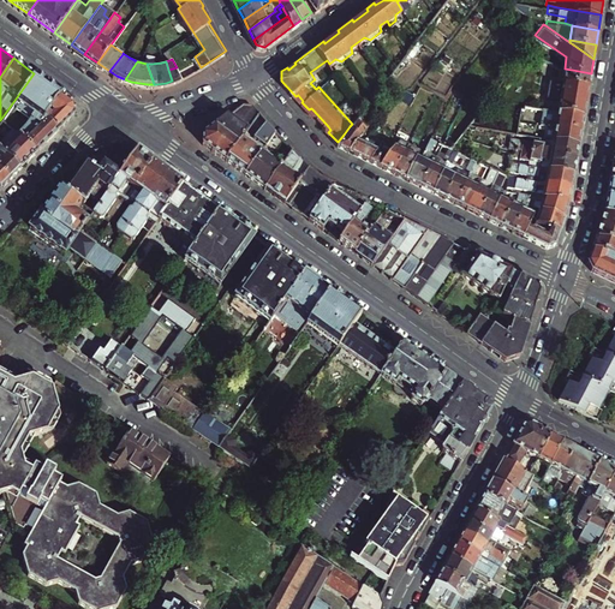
[(565,69),(559,66),(556,78),(549,77),(544,106),(584,114),(591,77),(572,73),(572,70),(565,69)]
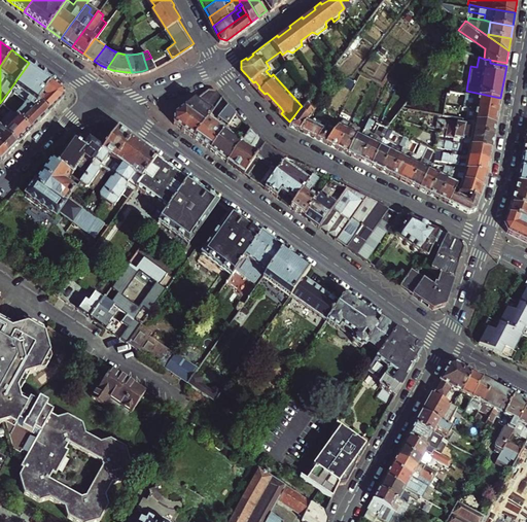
[(155,65),(151,58),(144,60),(147,69),(149,69),(156,66),(155,65)]
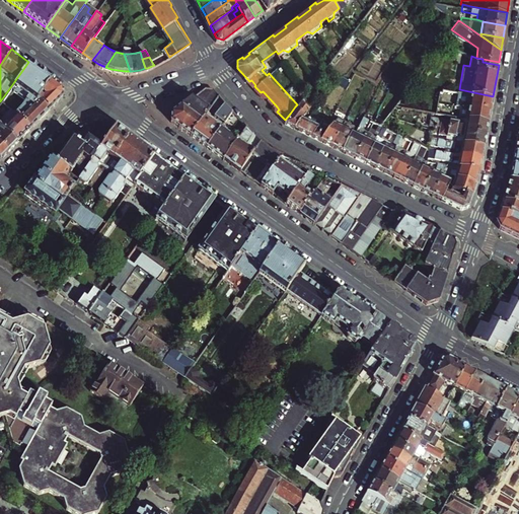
[(22,102),(15,109),(30,125),(50,106),(39,94),(51,77),(28,62),(13,83),(16,85),(14,88),(26,97),(22,102)]
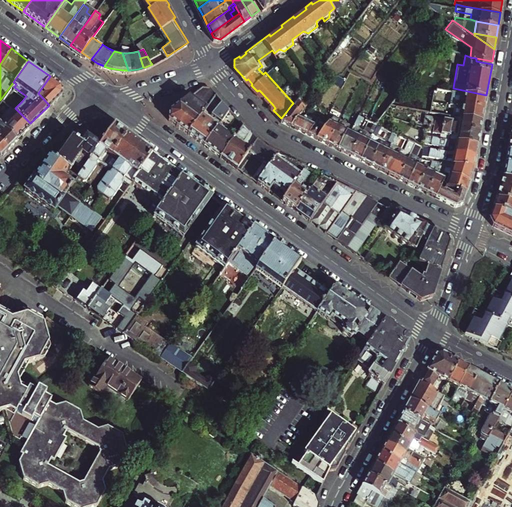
[(61,84),(50,76),(38,93),(49,105),(62,92),(61,84)]
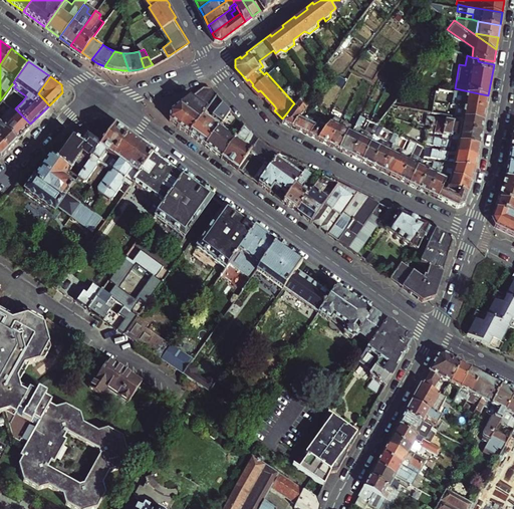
[(170,117),(189,131),(203,110),(217,91),(210,84),(203,83),(193,90),(206,99),(203,103),(189,94),(170,109),(170,117)]
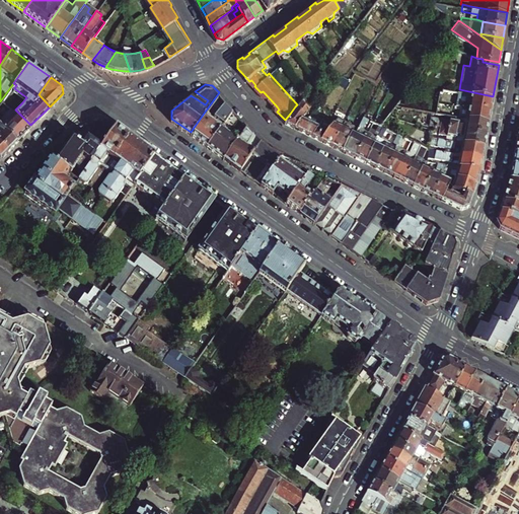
[(437,99),(491,108),(493,96),(459,89),(440,86),(437,99)]
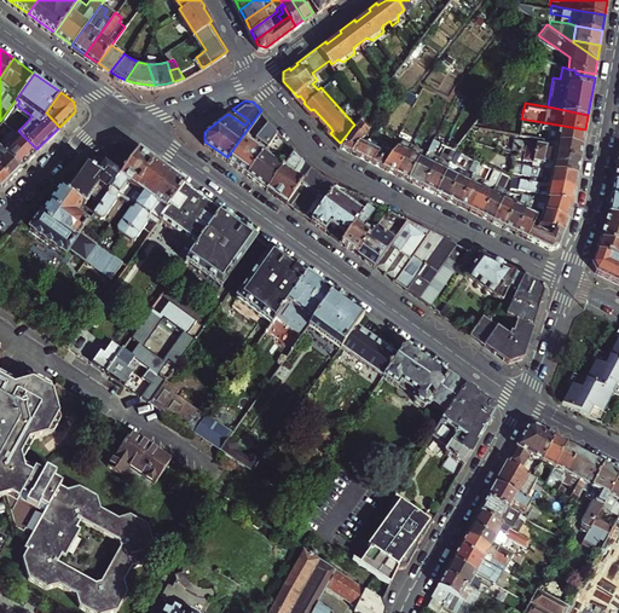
[(354,125),(352,127),(362,134),(369,126),(358,119),(354,125)]
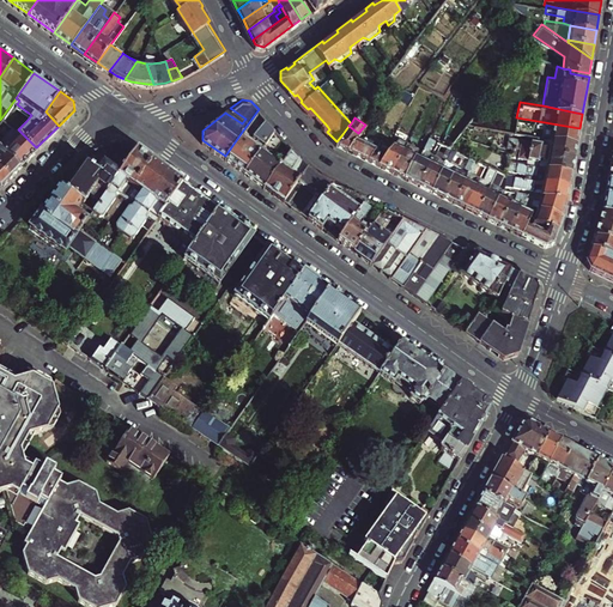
[(580,128),(516,117),(514,129),(542,134),(577,141),(580,128)]
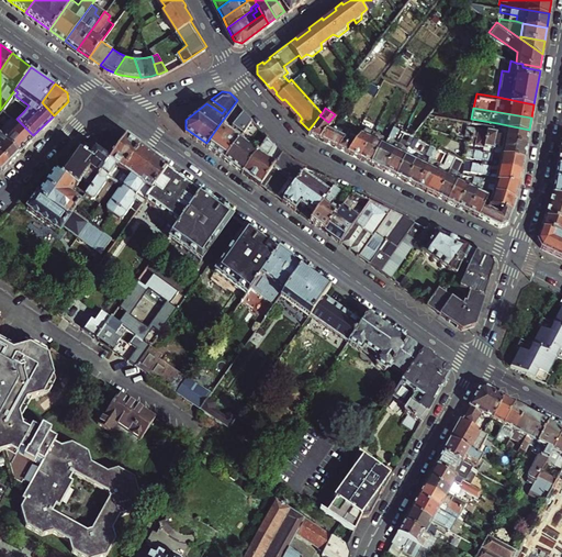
[(12,115),(0,127),(0,132),(18,151),(33,135),(17,119),(12,115)]
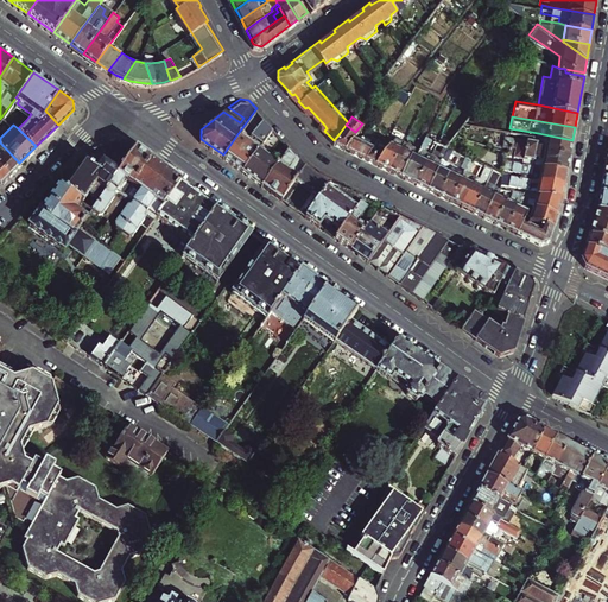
[(272,125),(265,135),(242,168),(263,182),(289,144),(272,125)]
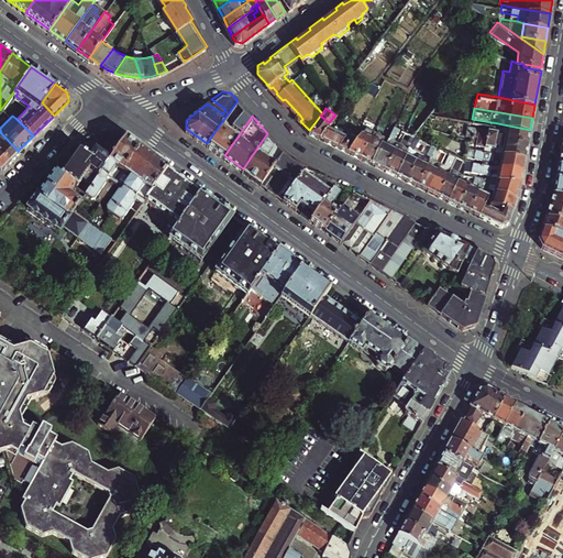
[(320,134),(327,127),(329,122),(320,116),(315,123),(309,130),(320,134)]
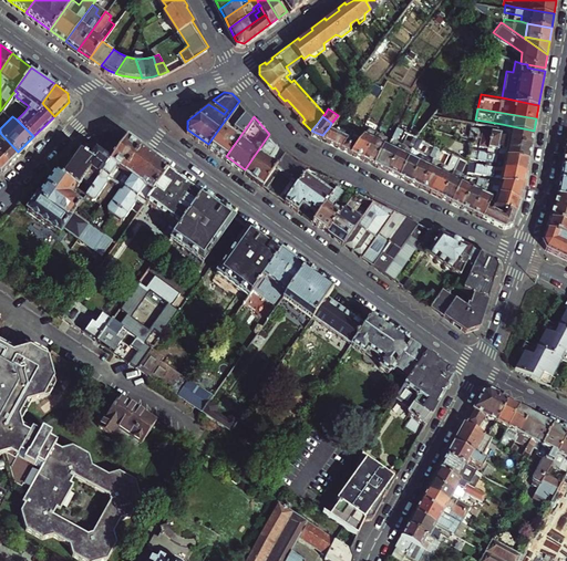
[(226,156),(247,126),(245,124),(241,130),(237,126),(236,127),(234,126),(232,127),(224,122),(208,144),(226,156)]
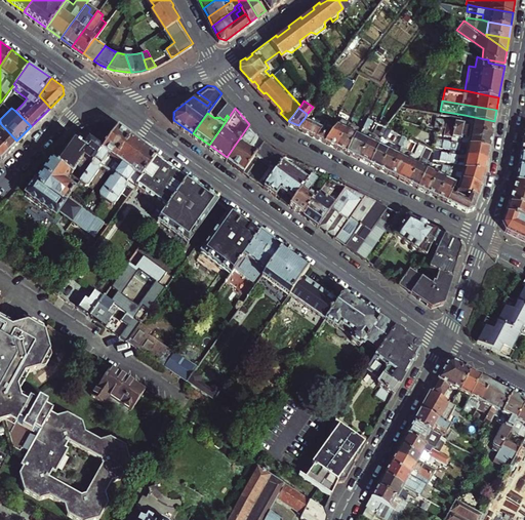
[(494,121),(465,115),(465,120),(437,115),(435,123),(439,124),(478,131),(492,133),(494,121)]
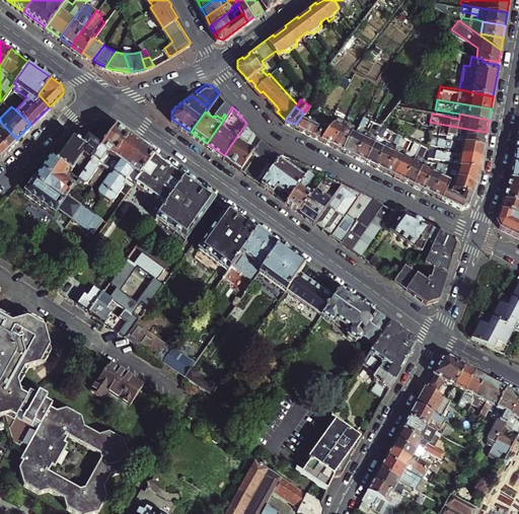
[(328,127),(325,132),(321,137),(332,143),(342,125),(345,118),(339,115),(328,127)]
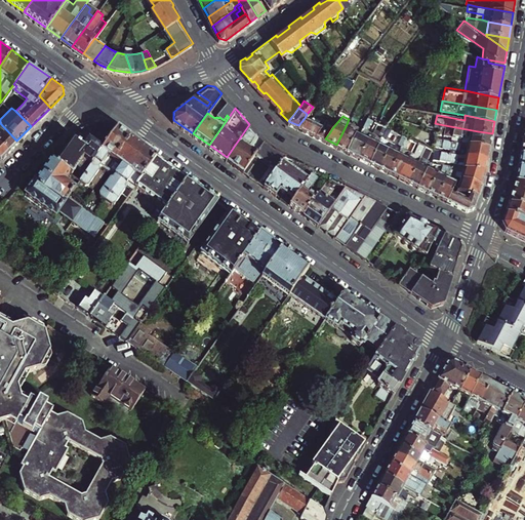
[(349,151),(361,156),(369,138),(373,130),(368,127),(371,120),(373,121),(374,118),(371,117),(369,120),(366,118),(359,132),(358,131),(355,130),(347,150),(349,151)]
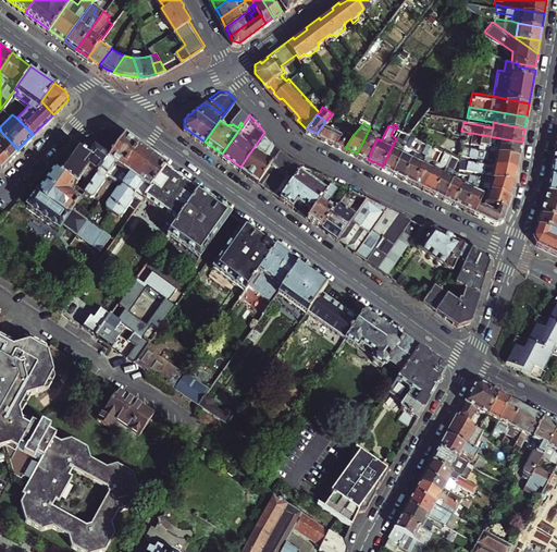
[(341,133),(332,130),(324,125),(323,125),(317,133),(318,134),(334,142),(338,137),(341,133)]
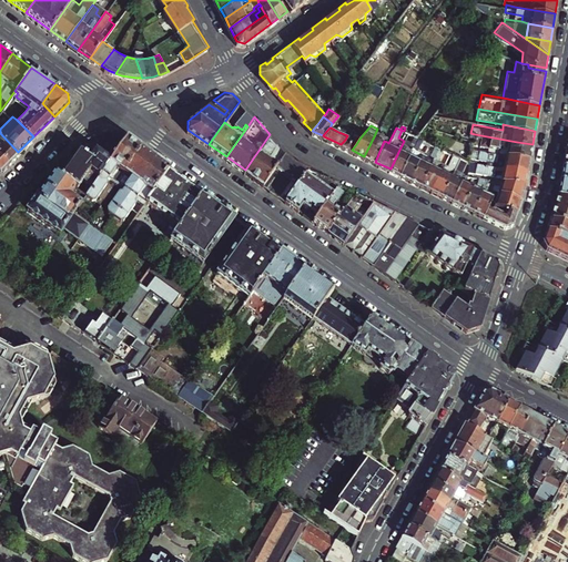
[(104,166),(127,135),(115,129),(99,151),(94,147),(90,154),(79,146),(59,173),(75,185),(82,176),(91,184),(104,166)]
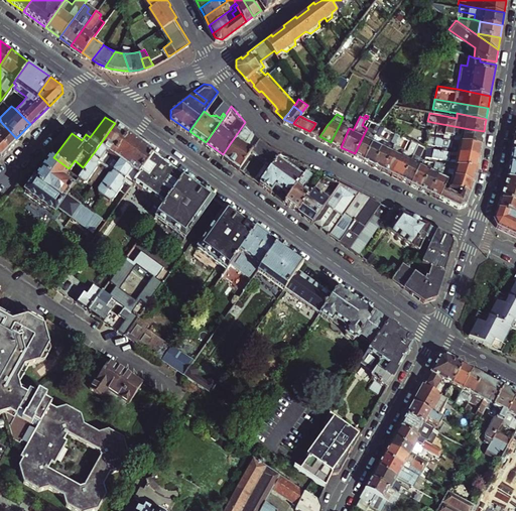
[(340,124),(331,142),(341,147),(349,128),(353,121),(343,117),(340,124)]
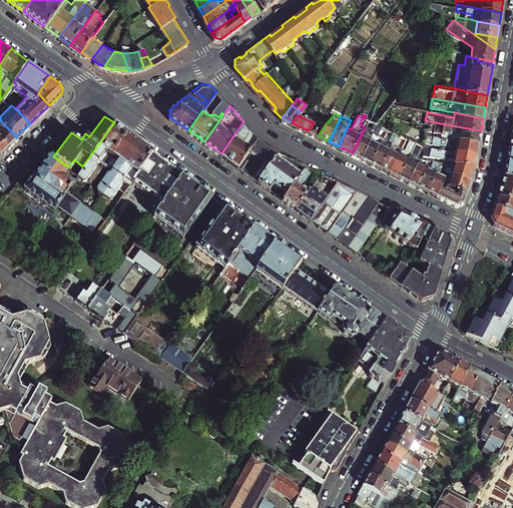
[(16,137),(0,120),(0,137),(8,146),(16,137)]
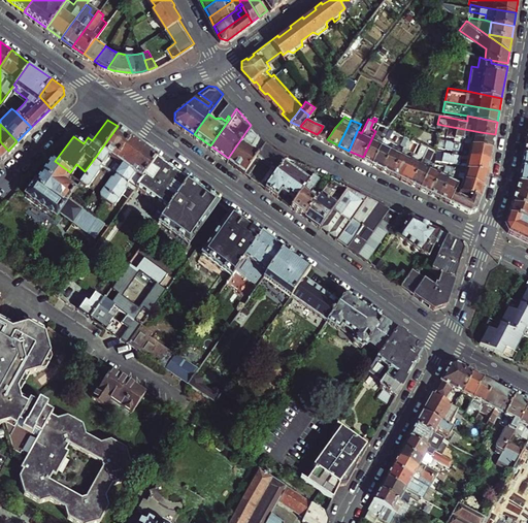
[(363,157),(372,162),(390,126),(389,125),(386,124),(382,134),(375,131),(371,139),(363,157)]
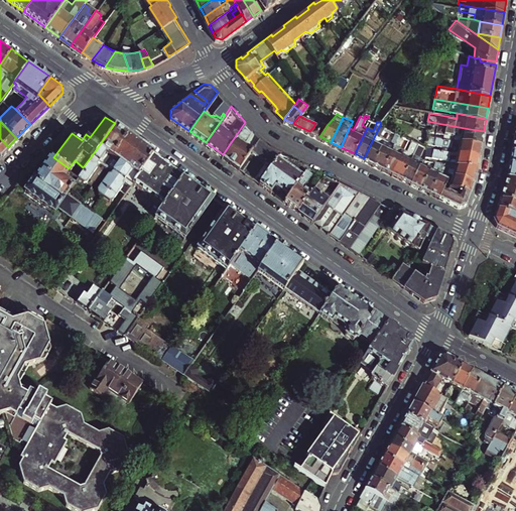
[(245,122),(223,154),(239,166),(259,137),(245,122)]
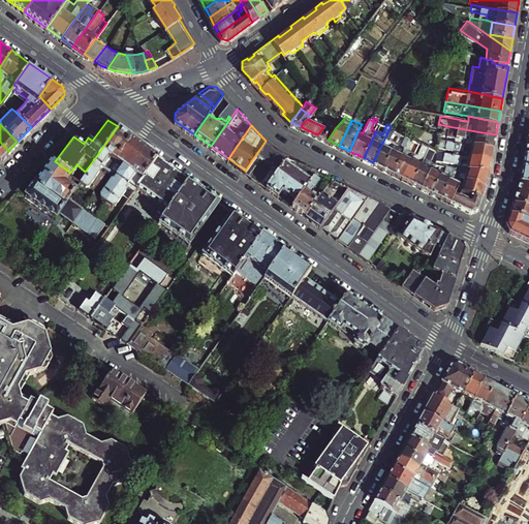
[(466,136),(465,142),(477,144),(494,147),(496,134),(481,132),(442,125),(442,129),(441,131),(448,132),(447,133),(466,136)]
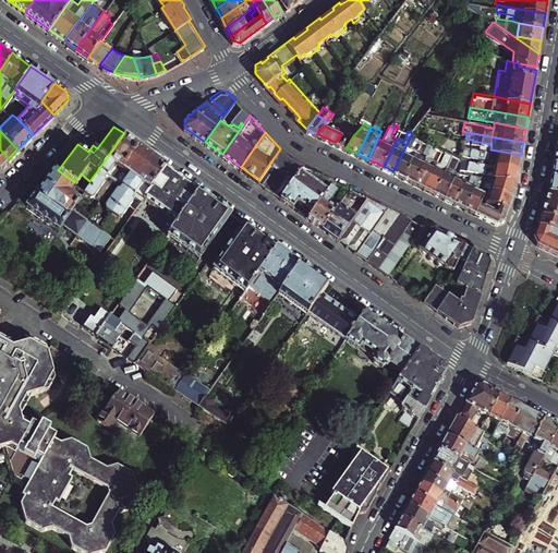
[(113,177),(137,144),(124,133),(102,164),(89,181),(84,189),(91,194),(94,193),(105,178),(105,175),(106,171),(113,177)]
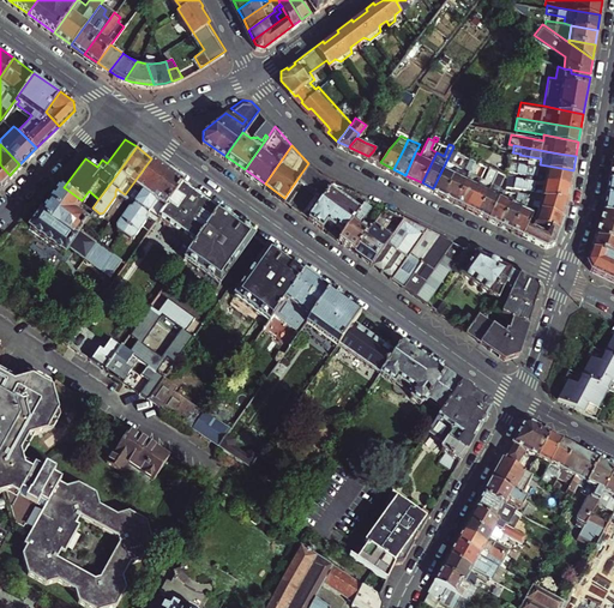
[(375,152),(373,151),(368,156),(380,162),(385,156),(389,150),(378,146),(375,152)]
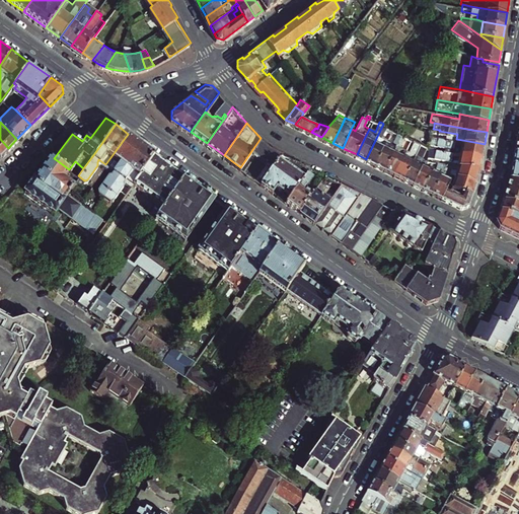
[(383,124),(366,159),(375,163),(388,138),(382,135),(387,126),(383,124)]
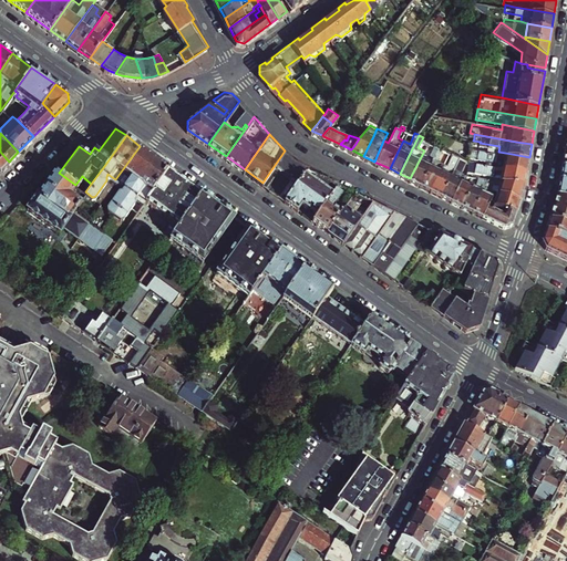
[(410,178),(421,184),(440,145),(435,143),(431,154),(424,151),(410,178)]
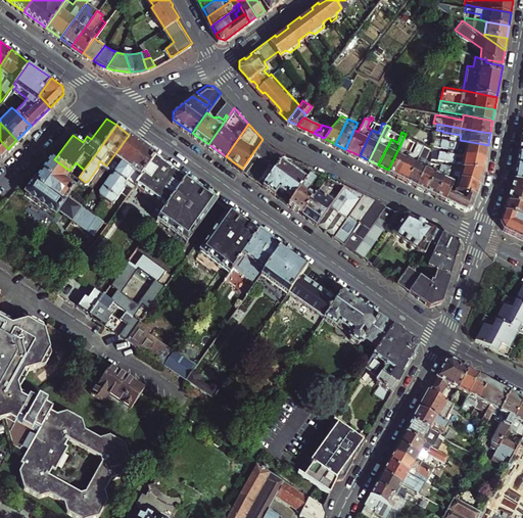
[(397,174),(410,148),(405,145),(410,136),(406,134),(388,170),(397,174)]
